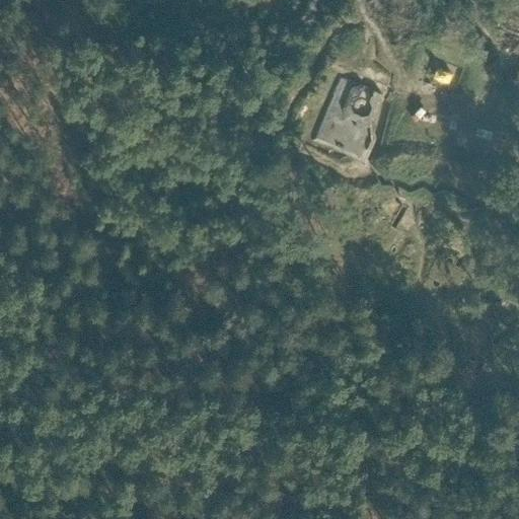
[(340,76),(311,142),(366,164),(376,141),(376,140),(375,139),(375,138),(375,137),(374,136),(374,135),(373,134),(372,133),(369,130),(382,98),(382,97),(382,96),(382,95),(382,94),(381,93),(380,93),(380,92),(340,76)]
